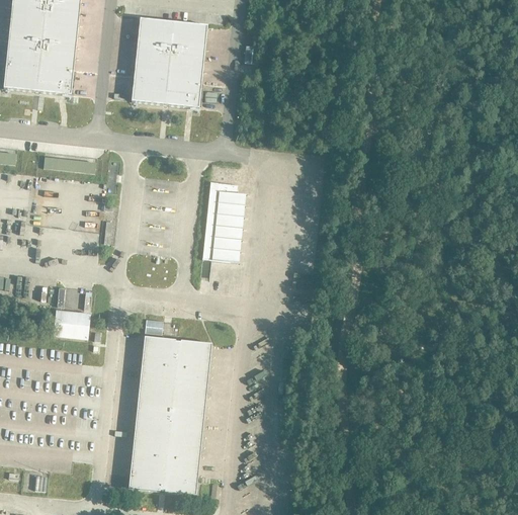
[(71,93),(74,69),(80,0),(12,0),(3,87),(71,94),(71,93)]
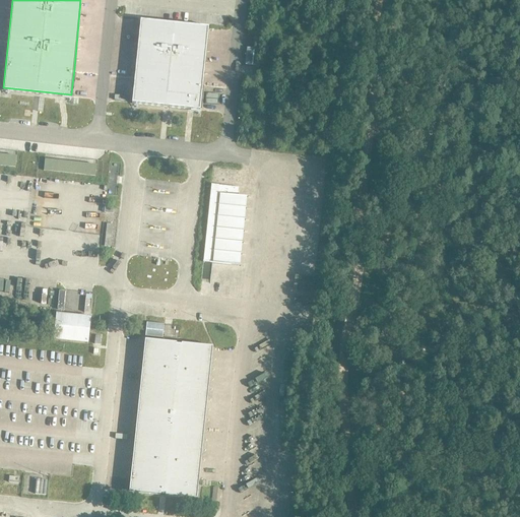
[(132,101),(168,105),(199,108),(208,24),(140,17),(132,101)]
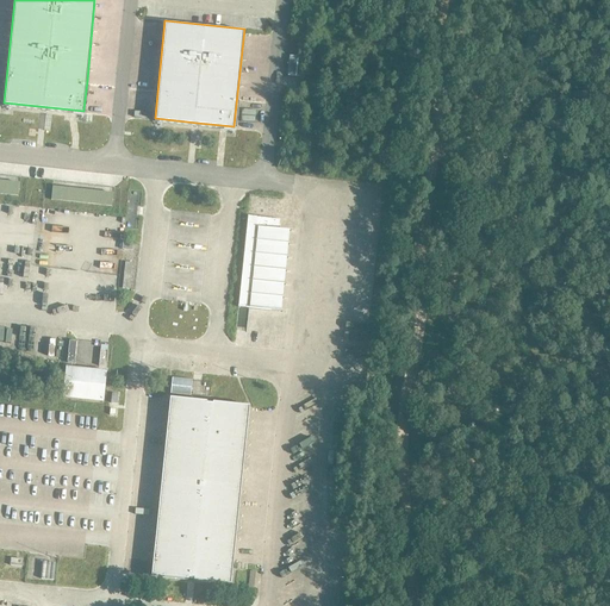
[(19,180),(0,177),(0,191),(18,193),(19,180)]
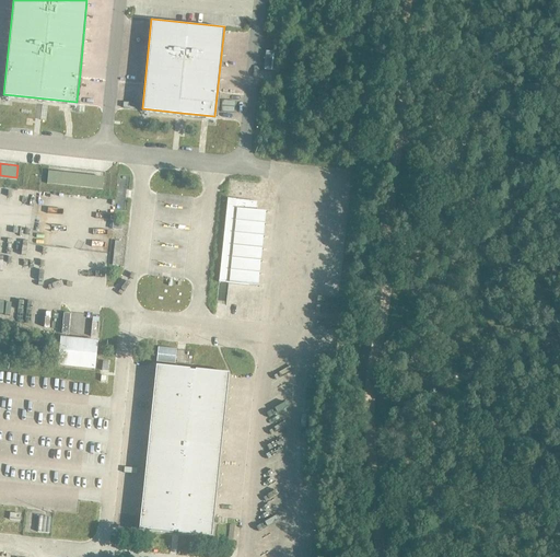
[(104,175),(48,170),(47,181),(103,187),(104,175)]
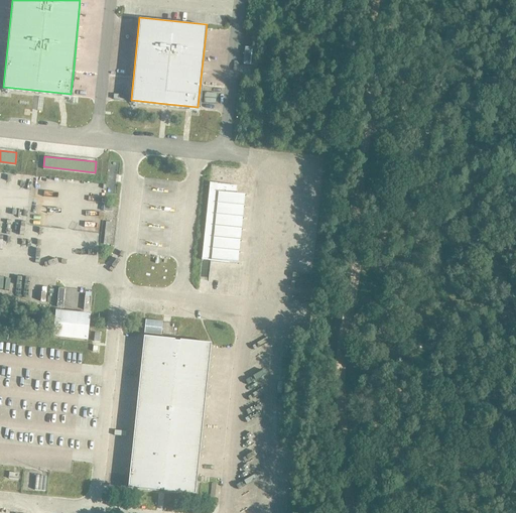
[(103,242),(109,243),(112,221),(106,220),(103,242)]
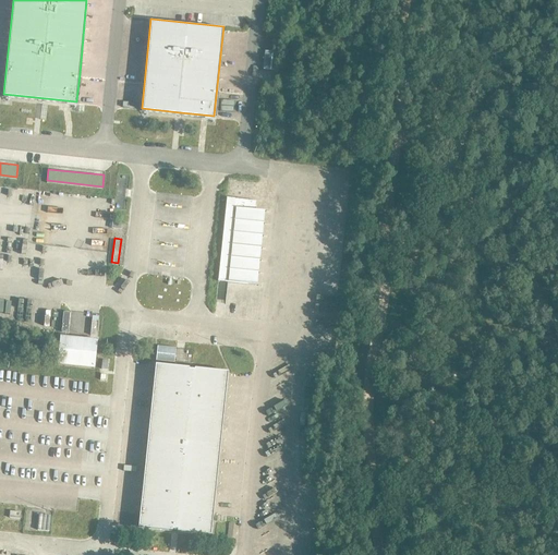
[(63,309),(61,329),(68,330),(70,310),(63,309)]
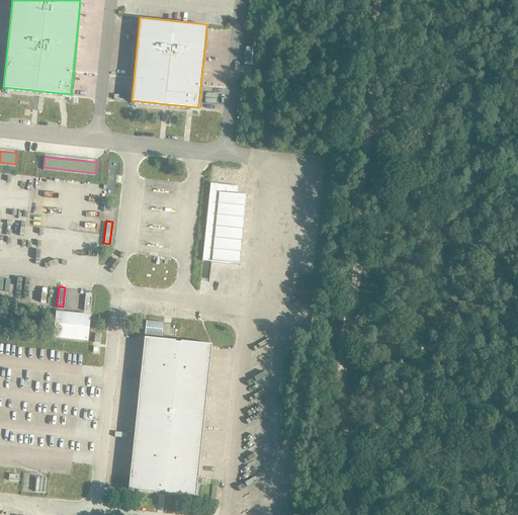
[(90,313),(57,310),(54,335),(87,339),(90,313)]
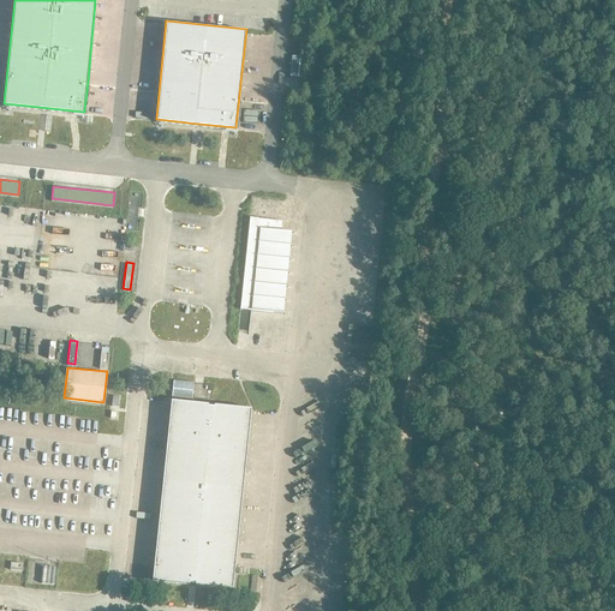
[(192,396),(193,381),(174,378),(172,394),(192,396)]
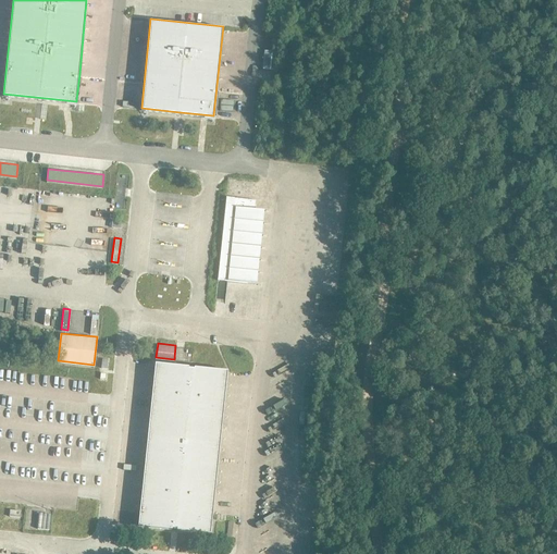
[(156,361),(156,362),(138,524),(172,528),(172,526),(177,526),(177,528),(211,531),(227,369),(194,366),(194,367),(188,366),(188,365),(156,361)]
